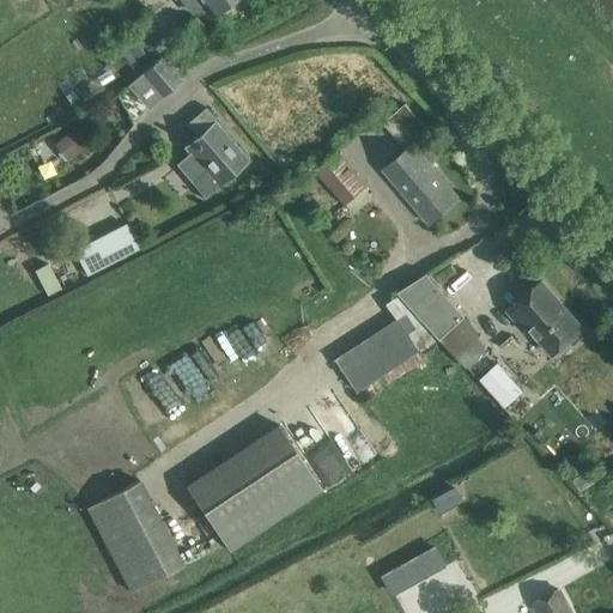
[(183,0),(193,12),(204,2),(214,14),(231,0),(183,0)]
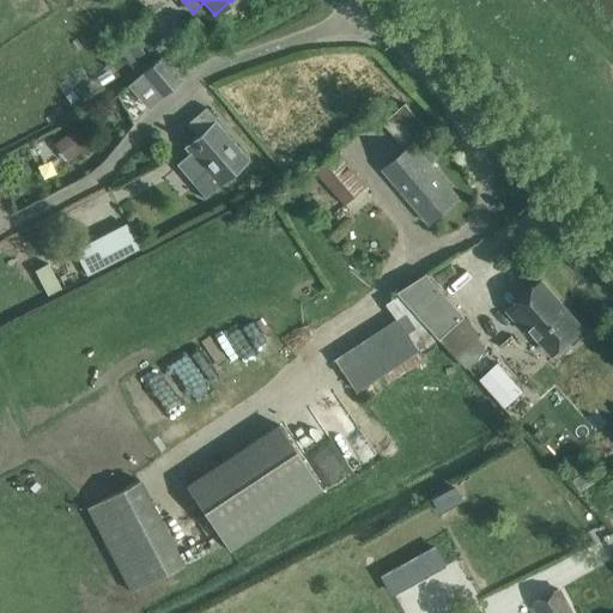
[(164,60),(161,56),(125,85),(144,109),(181,79),(164,60)]
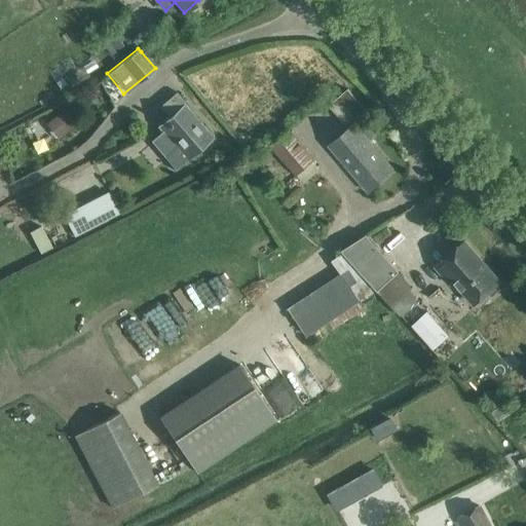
[(367,193),(379,183),(395,170),(354,123),(368,111),(347,88),(330,104),(349,127),(327,146),(367,193)]
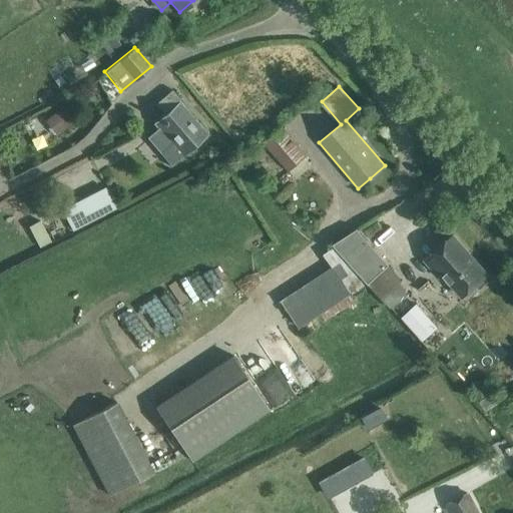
[(166,112),(157,119),(161,123),(158,126),(161,130),(158,132),(166,141),(168,139),(171,142),(161,151),(171,163),(207,133),(171,90),(157,102),(166,112)]
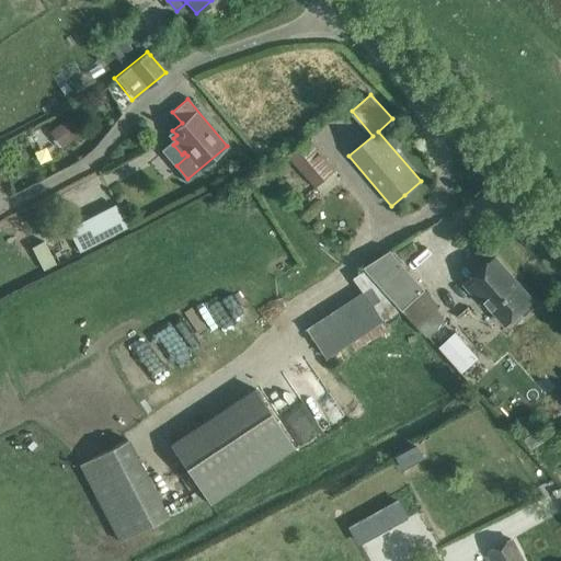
[(66,117),(49,130),(63,147),(79,134),(66,117)]
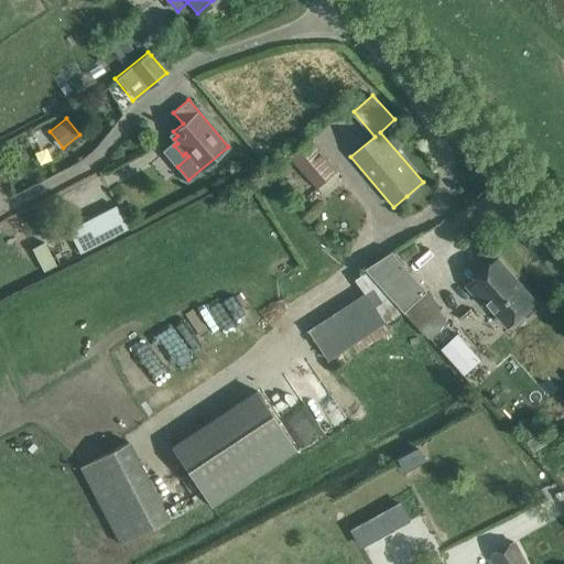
[(343,182),(323,160),(310,144),(296,155),(294,153),(274,170),(288,185),(303,173),(317,188),(318,187),(326,196),(343,182)]
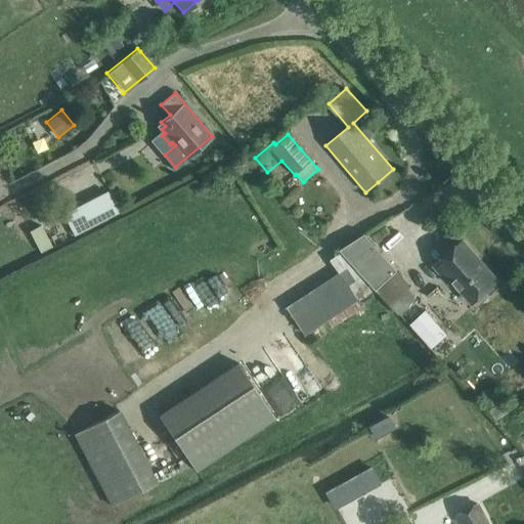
[(108,190),(63,214),(75,234),(119,210),(108,190)]
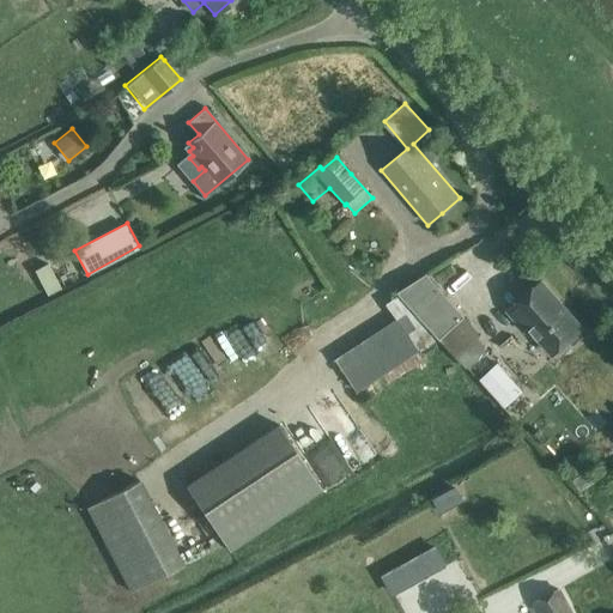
[(48,262),(36,268),(48,293),(60,287),(48,262)]
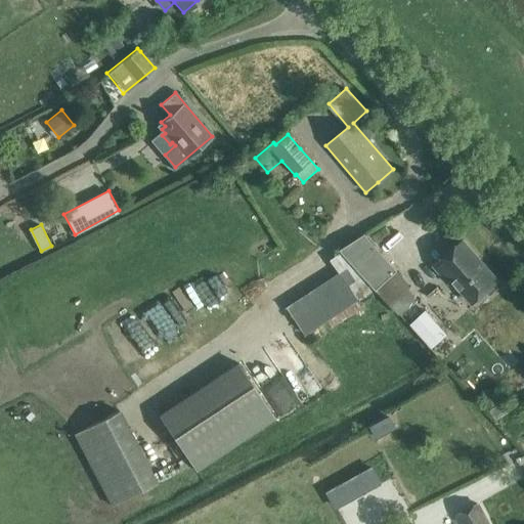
[(464,239),(463,239),(454,229),(436,245),(444,255),(432,265),(448,285),(451,281),(470,303),(485,290),(490,295),(498,288),(496,280),(497,279),(464,239)]
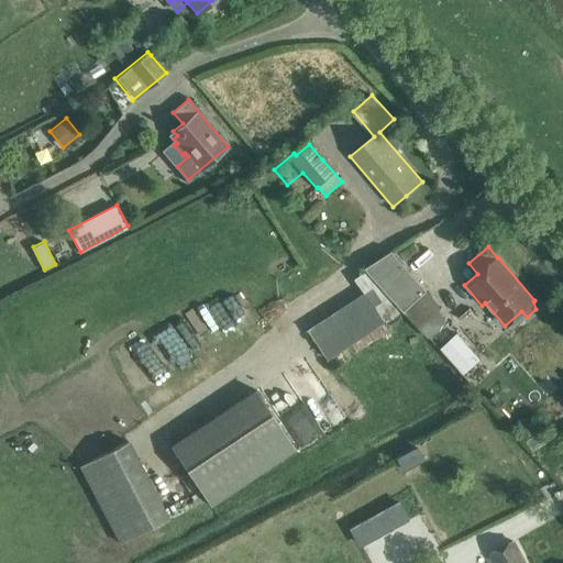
[(405,310),(427,290),(393,251),(366,267),(405,310)]
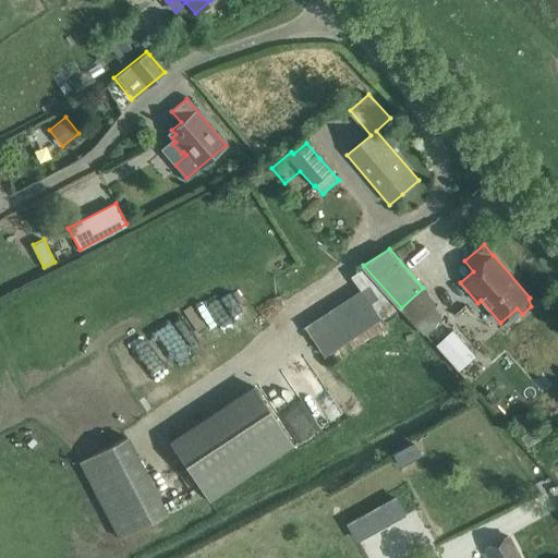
[(363,290),(306,326),(326,355),(381,319),(363,290)]
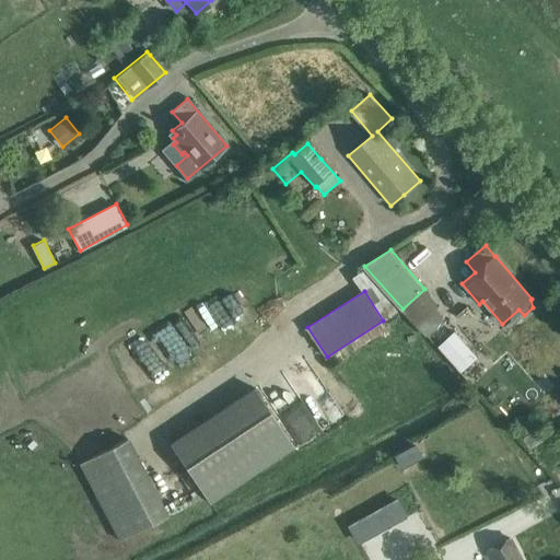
[(453,331),(438,345),(461,371),(476,357),(453,331)]
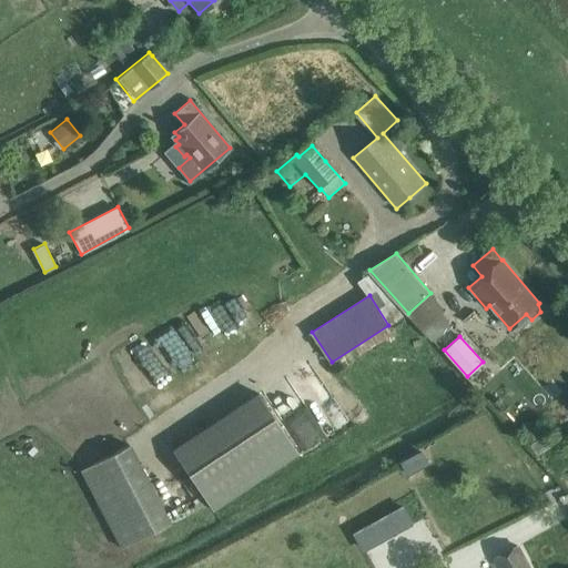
[(259,392),(173,449),(214,509),(300,453),(259,392)]
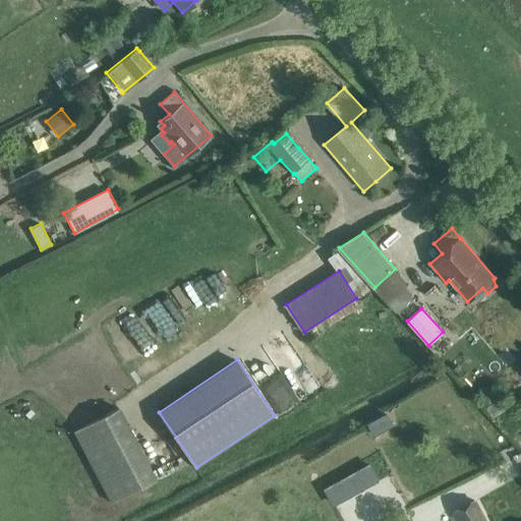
[(122,406),(75,430),(111,501),(159,477),(122,406)]
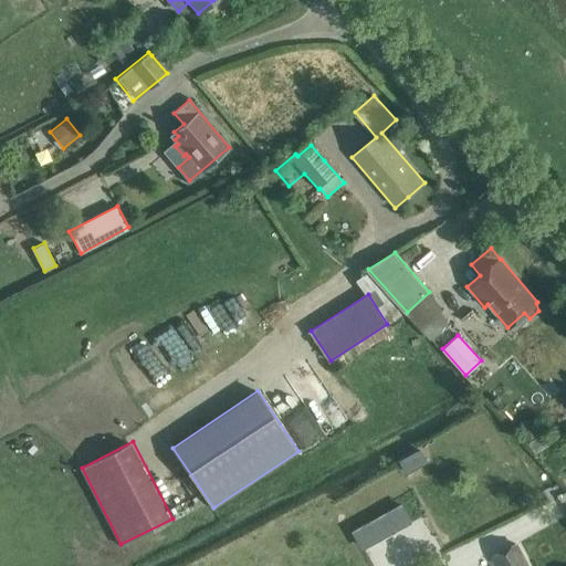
[(409,453),(399,459),(406,473),(417,467),(409,453)]
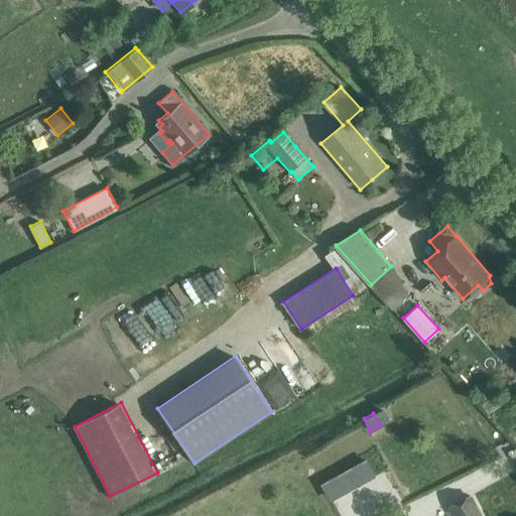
[(338,475),(323,483),(332,499),(346,490),(338,475)]
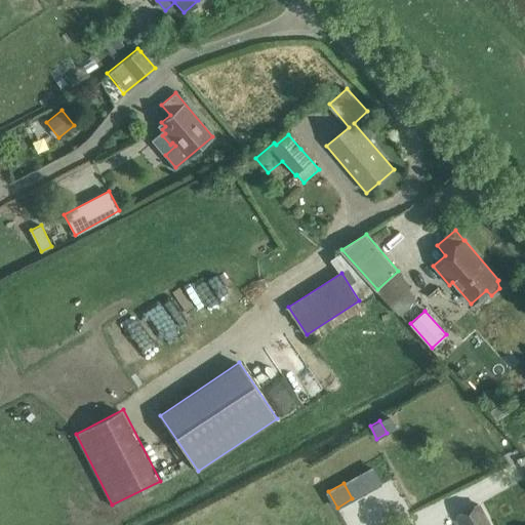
[(488,524),(478,506),(457,516),(461,524),(488,524)]
